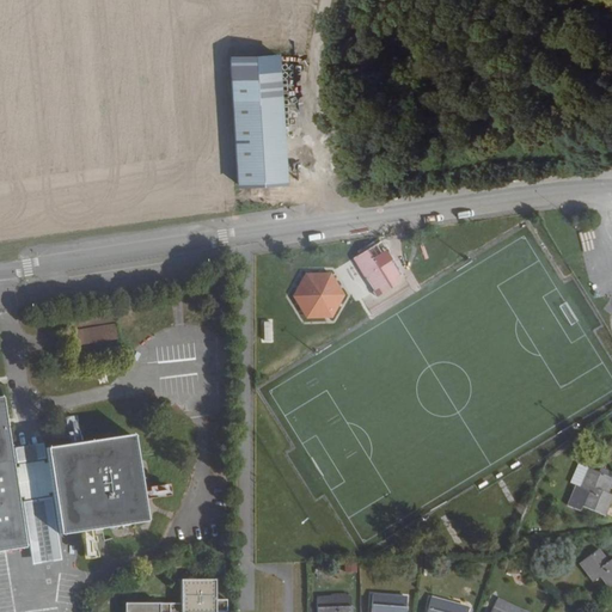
[(231,57),(238,184),(286,181),(277,55),(231,57)]
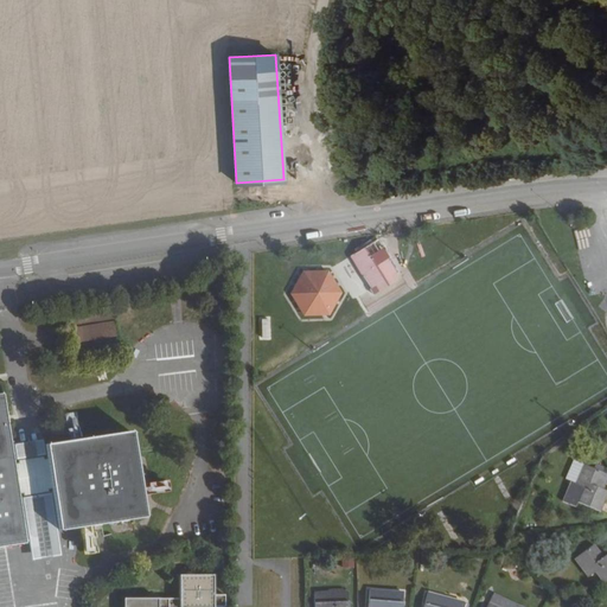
[(389,260),(376,241),(372,243),(378,251),(385,262),(389,260)]
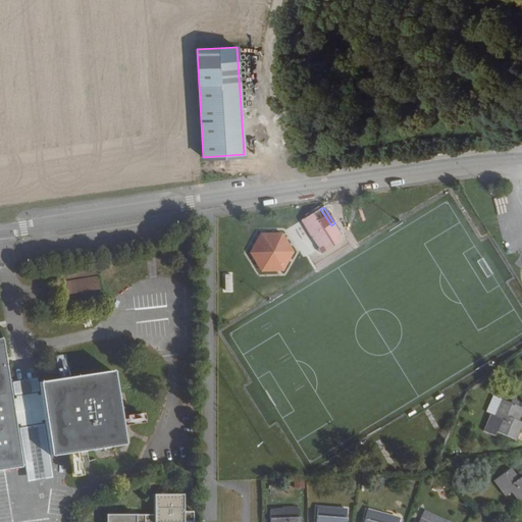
[(305,218),(306,220),(316,236),(312,238),(321,252),(340,241),(337,236),(341,233),(334,223),(331,225),(325,216),(320,209),(305,218)]
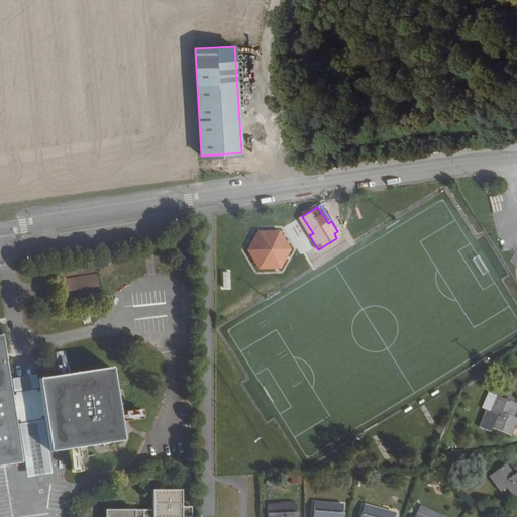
[(303,218),(302,216),(298,218),(309,235),(313,233),(303,218)]
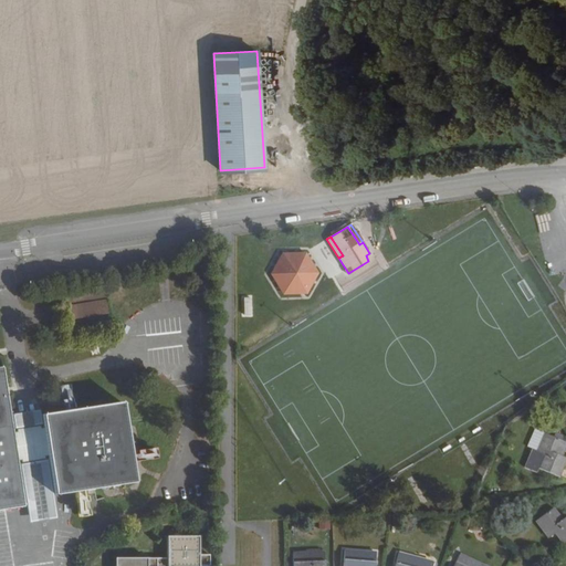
[(273,272),(284,291),(306,291),(317,271),(306,252),(284,252),(273,272)]
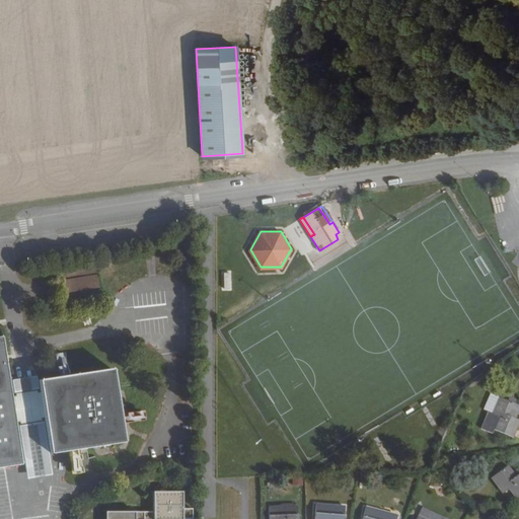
[(96,273),(63,280),(68,299),(100,292),(96,273)]
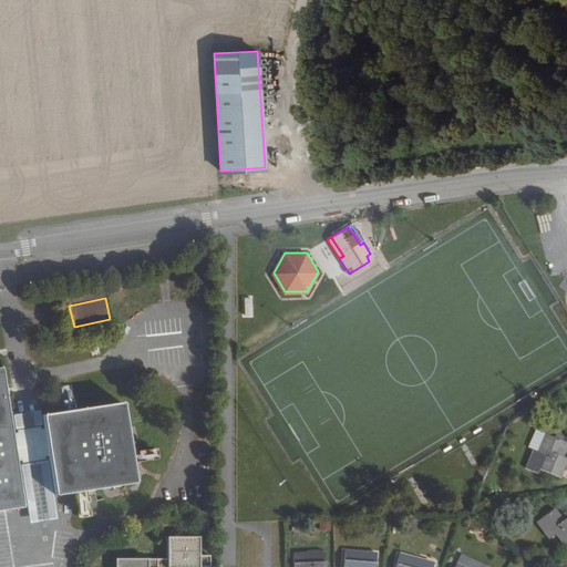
[(0,512),(23,508),(16,461),(45,456),(52,496),(134,483),(121,403),(39,415),(41,430),(11,434),(1,369),(0,368),(0,512)]
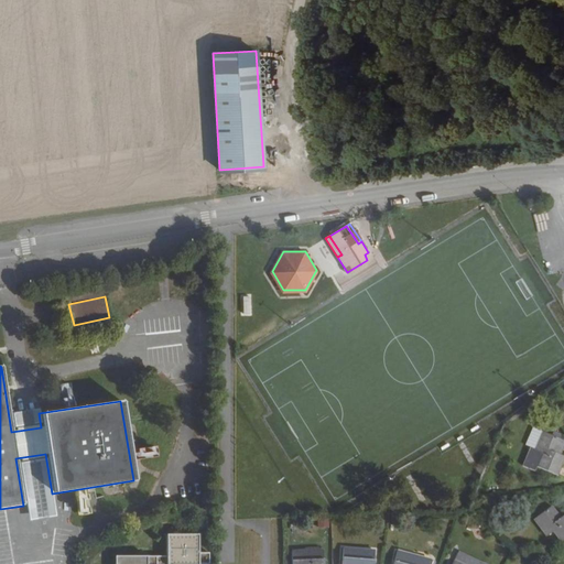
[(556,453),(561,441),(542,432),(534,451),(540,454),(535,467),(555,475),(563,456),(559,454),(556,453)]
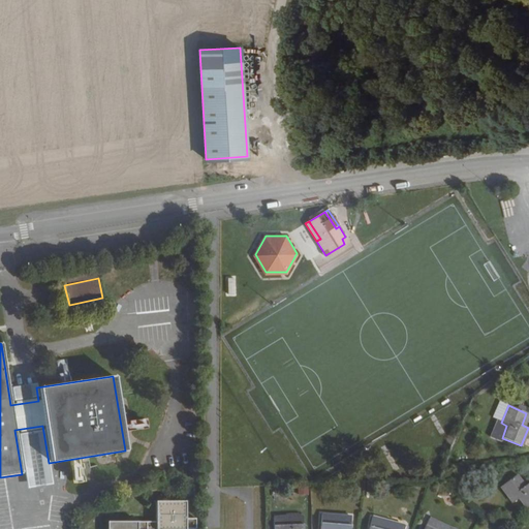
[(82,480),(79,461),(70,462),(73,481),(82,480)]
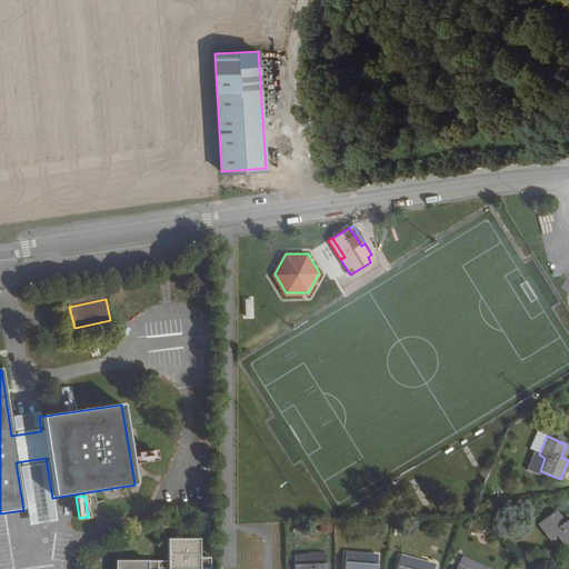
[(557,536),(565,546),(568,542),(568,518),(565,522),(556,510),(538,523),(550,540),(557,536)]
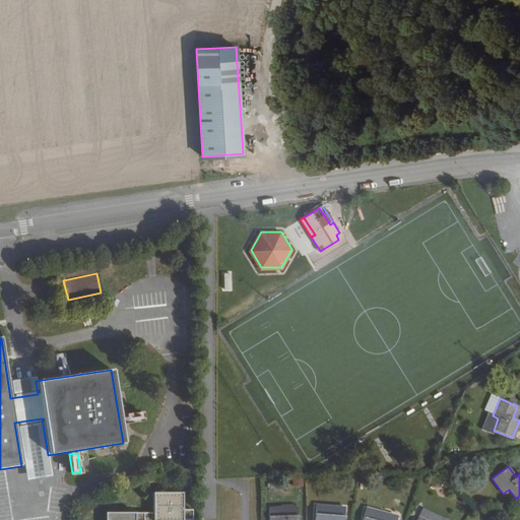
[(134,512),(105,512),(105,519),(183,519),(193,519),(193,509),(183,509),(183,492),(152,493),(152,512),(134,513),(134,512)]
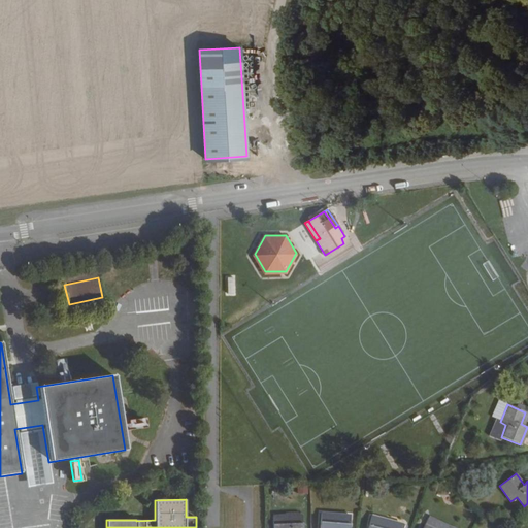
[(320,515),(319,527),(349,527),(350,517),(320,515)]
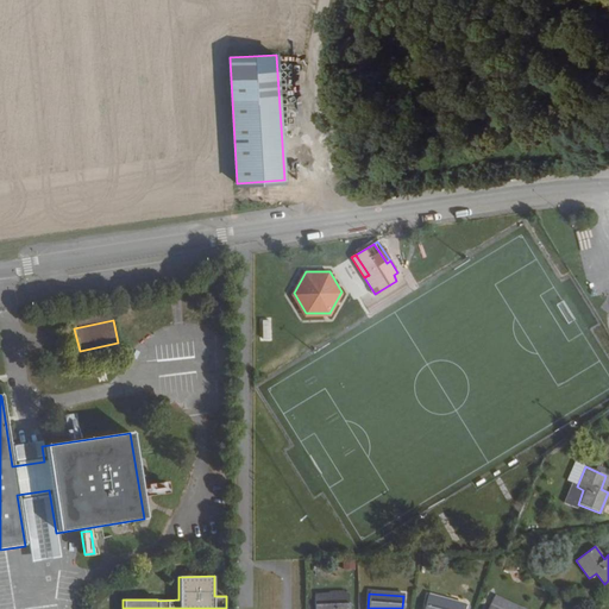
[(313,597),(313,608),(347,608),(347,596),(313,597)]
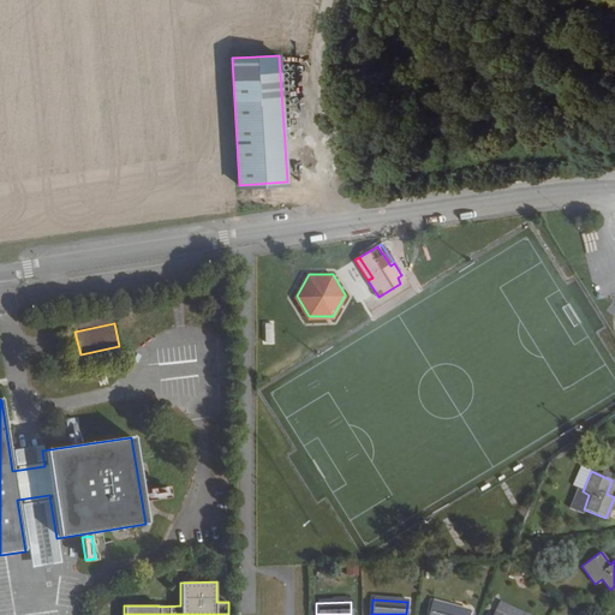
[(433,603),(429,614),(465,614),(467,613),(433,603)]
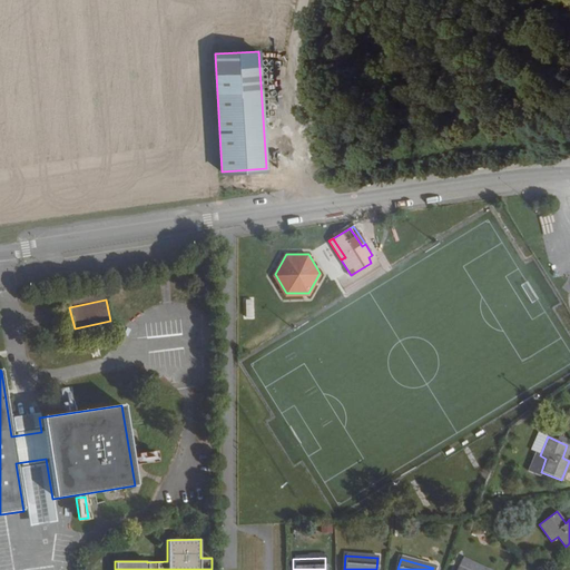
[(483,569),(484,569),(462,559),(459,568),(463,569),(483,569)]
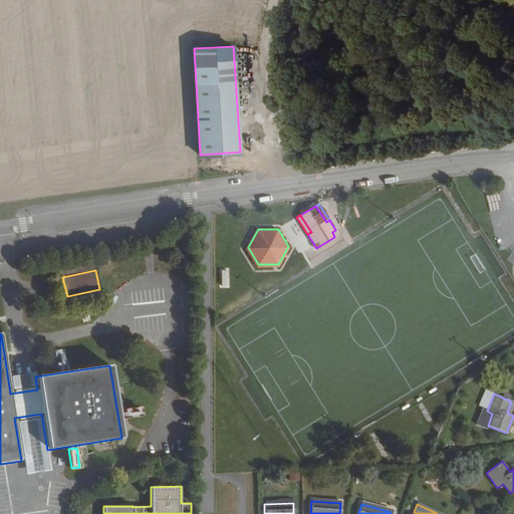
All buildings are outlined.
